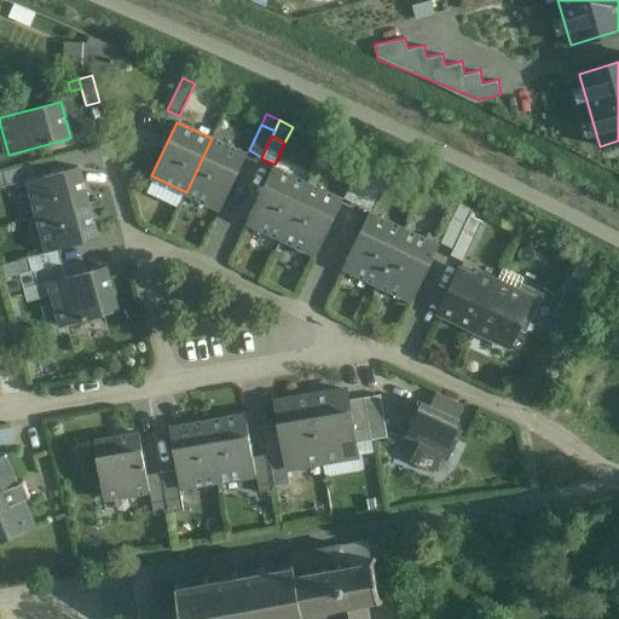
[(247,155),(212,138),(186,192),(221,209),(247,155)]
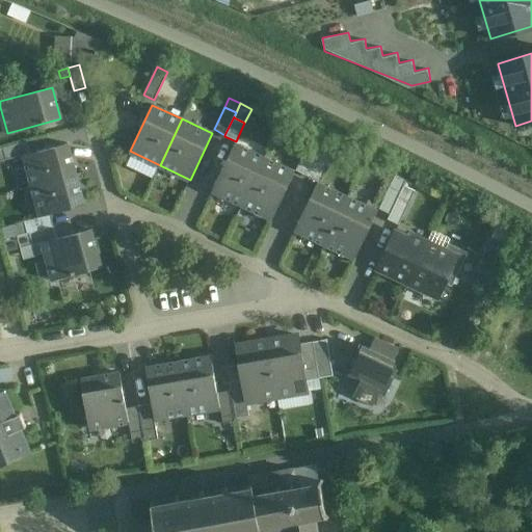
[(323,140),(313,135),(307,147),(318,153),(323,140)]
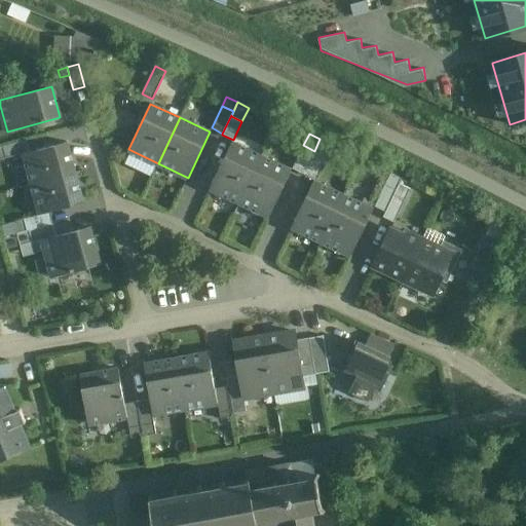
[(331,144),(320,139),(314,151),(326,156),(331,144)]
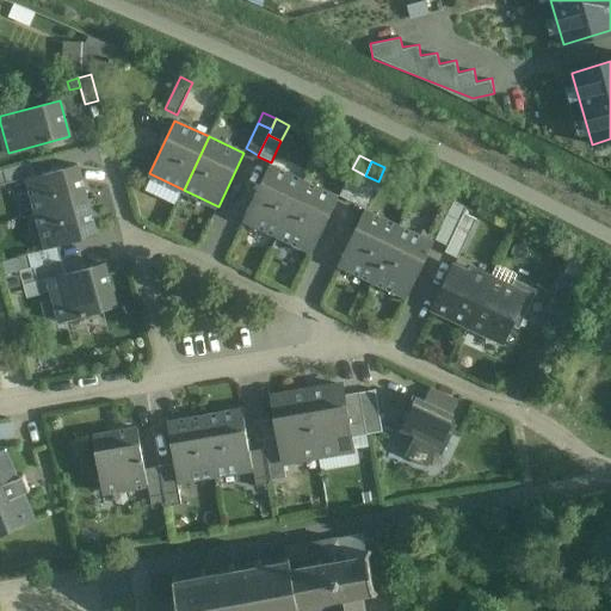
[(31,162),(0,170),(0,185),(28,178),(35,176),(31,162)]
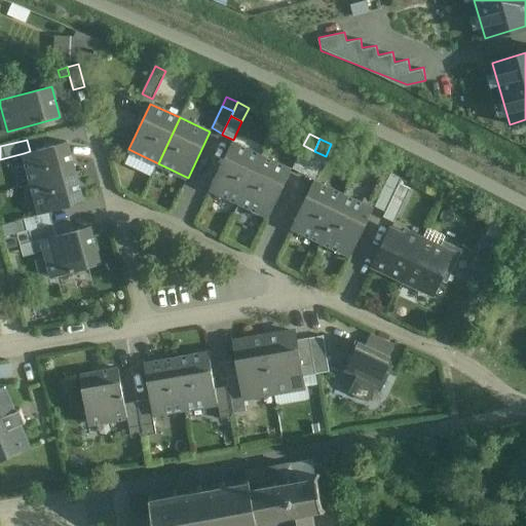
[(30,151),(24,153),(32,184),(75,172),(67,142),(30,151)]
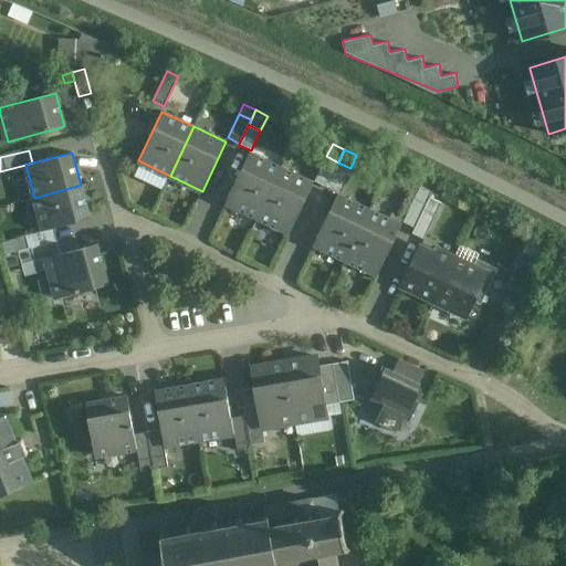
[(282,168),(250,153),(226,202),(258,218),(282,168)]
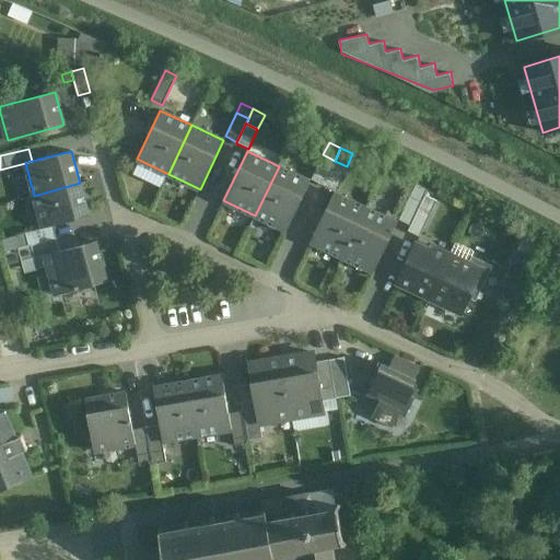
[(323,154),(312,178),(323,185),(335,161),(323,154)]
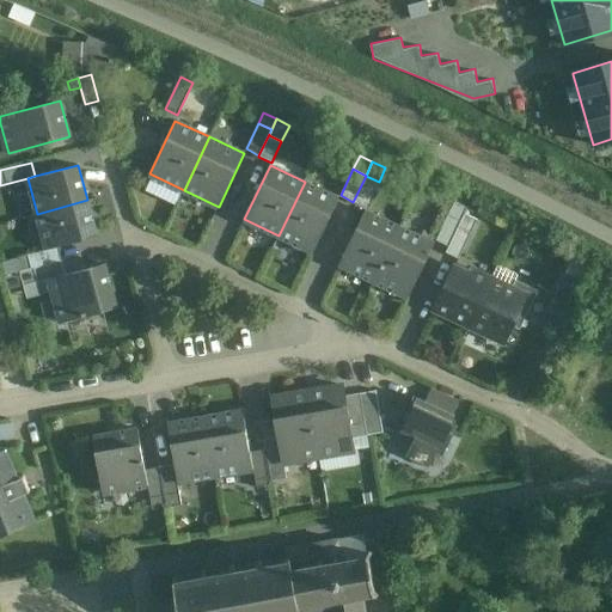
[(366,176),(353,202),(366,208),(379,182),(366,176)]
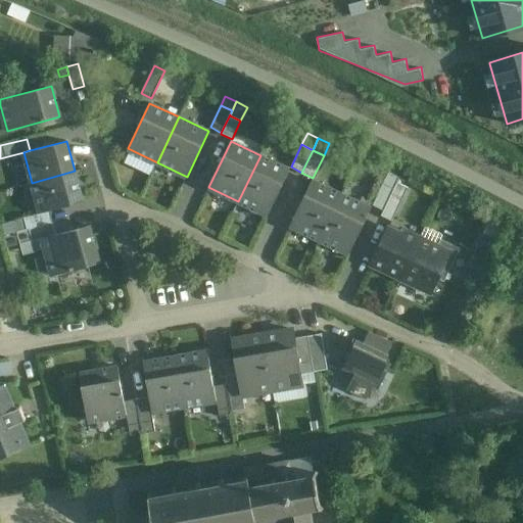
[(290,170),(260,155),(238,201),(268,216),(290,170)]
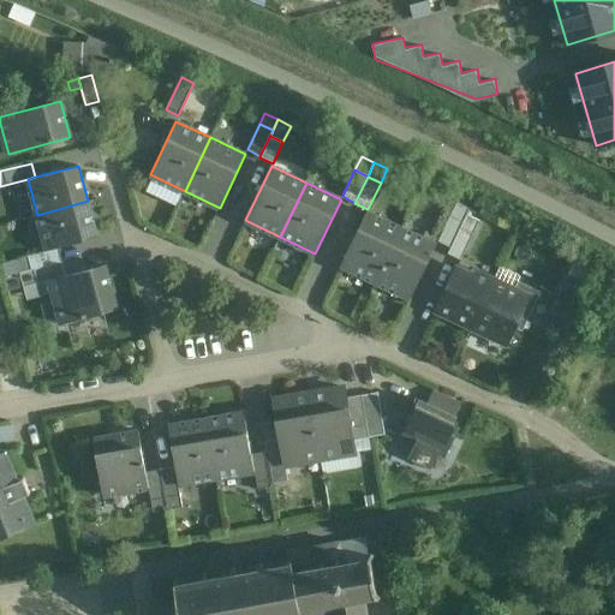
[(88,201),(37,215),(47,250),(57,248),(97,237),(88,201)]
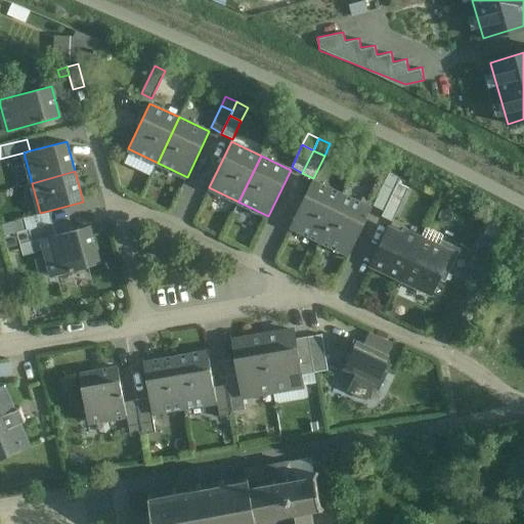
[(389,172),(374,206),(384,211),(400,177),(389,172)]
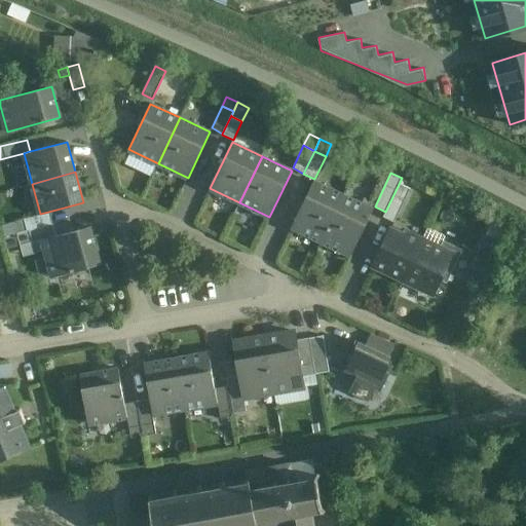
[(343,195),(313,181),(292,227),(322,241),(343,195)]
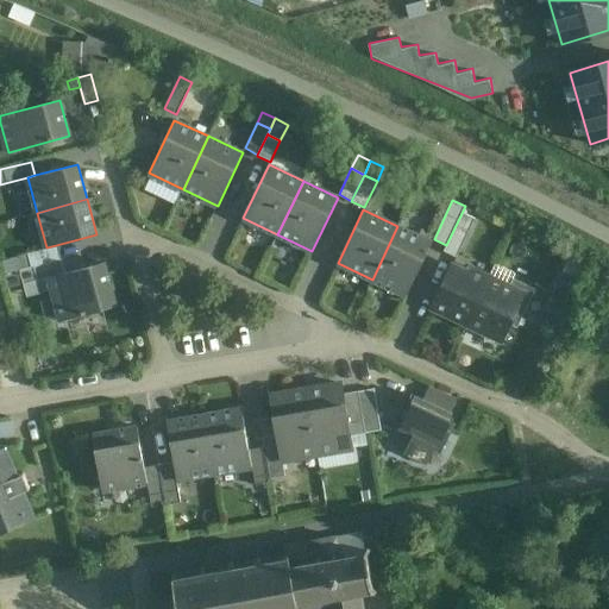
[(432,243),(397,226),(372,280),(407,295),(432,243)]
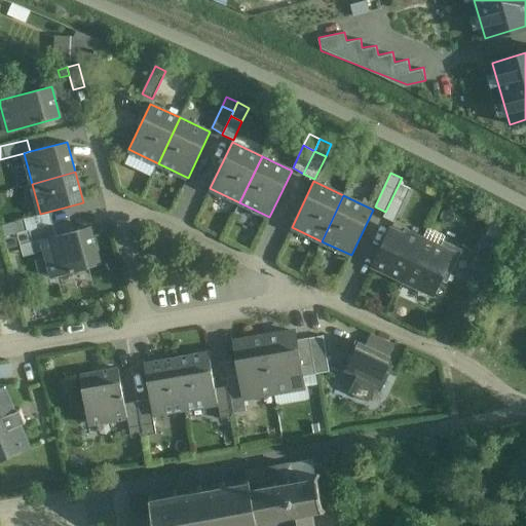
[(40,214),(24,219),(28,230),(51,224),(48,212),(40,214)]
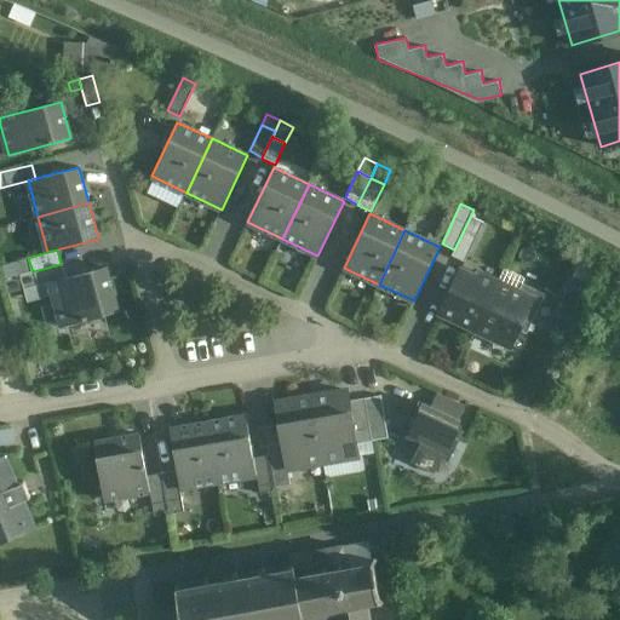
[(28,258),(16,262),(19,275),(33,271),(28,258)]
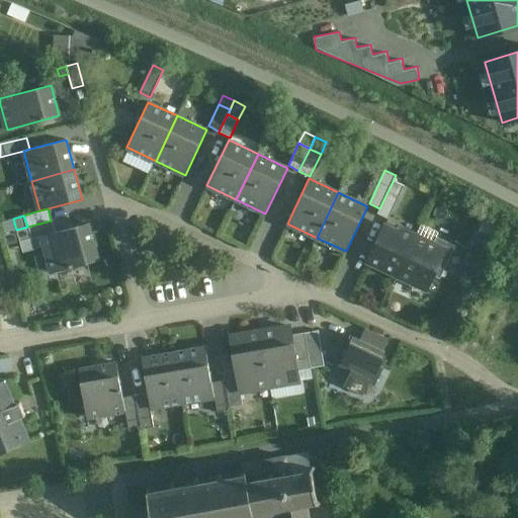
[(27,227),(16,230),(20,242),(41,236),(55,232),(52,221),(51,221),(27,227)]
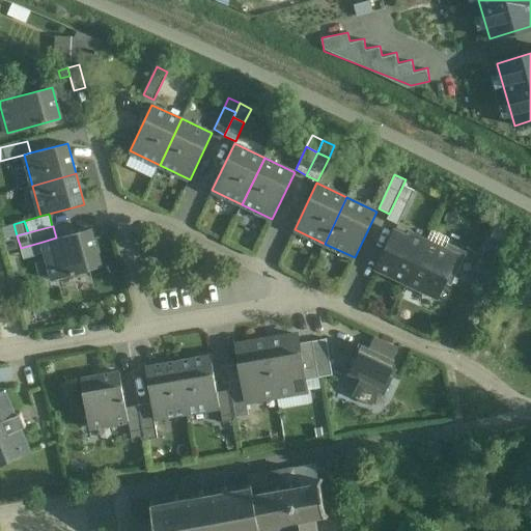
[(56,238),(43,242),(53,280),(101,267),(90,228),(56,238)]
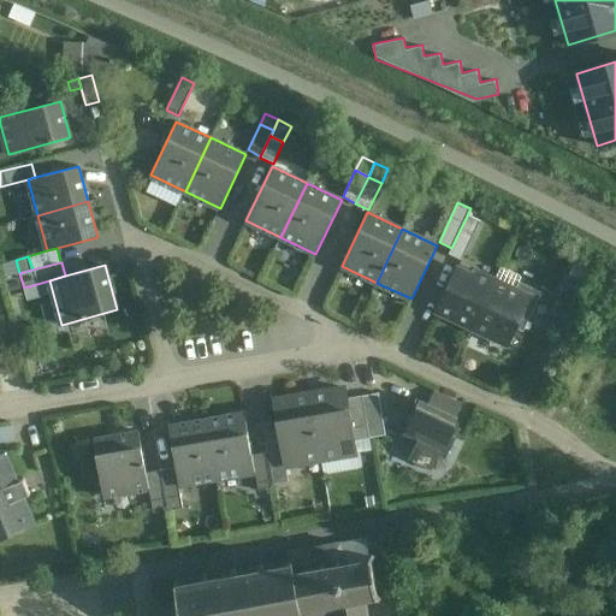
[(473,276),(458,268),(437,312),(472,327),(495,280),(475,271),(473,276)]
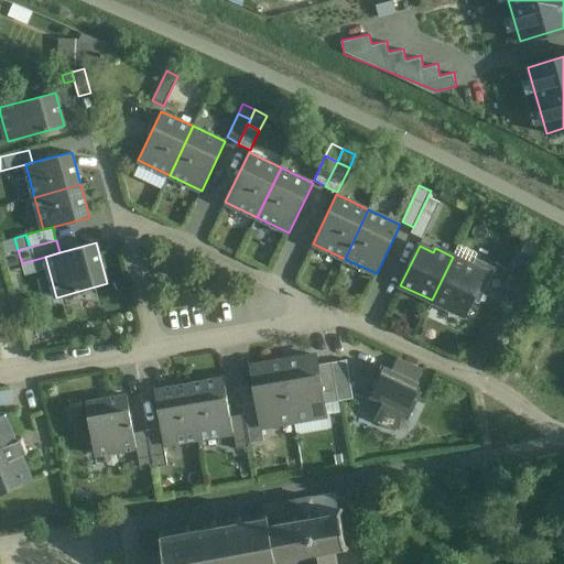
[(522,250),(505,285),(519,293),(535,257),(522,250)]
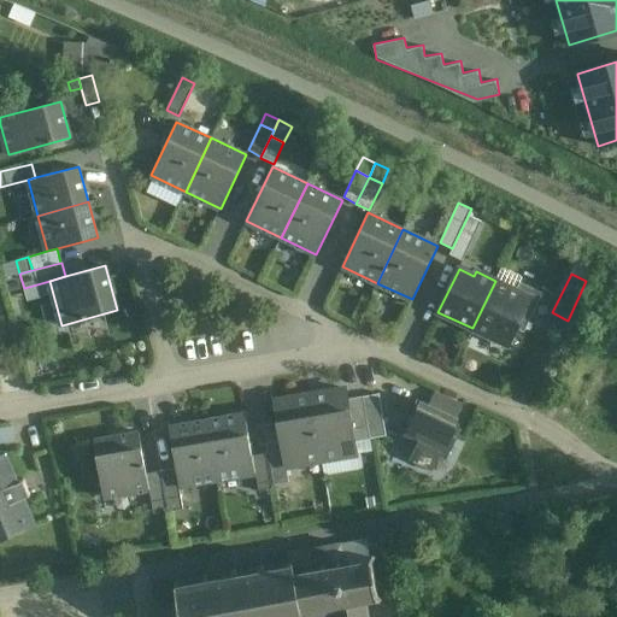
[(519,282),(516,291),(495,281),(472,328),(507,345),(516,328),(524,331),(544,293),(519,282)]
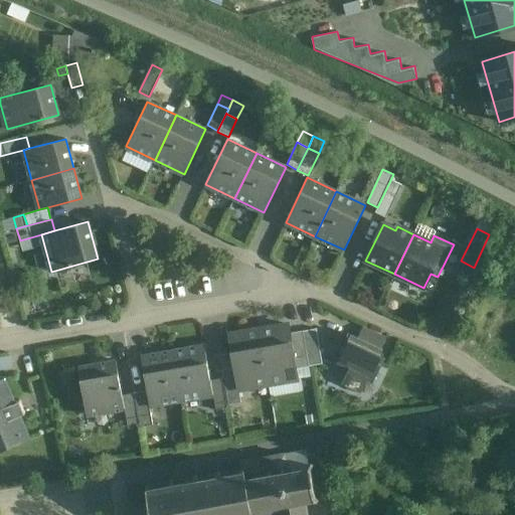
[(291,332),(290,324),(259,330),(269,383),(299,377),(297,368),(291,332)]
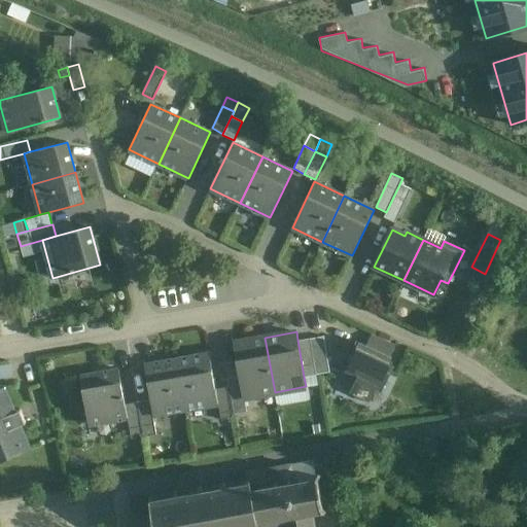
[(395,345),(372,335),(366,345),(359,342),(344,375),(355,380),(349,393),(369,402),(375,389),(381,392),(390,372),(386,370),(392,357),(390,356),(395,345)]
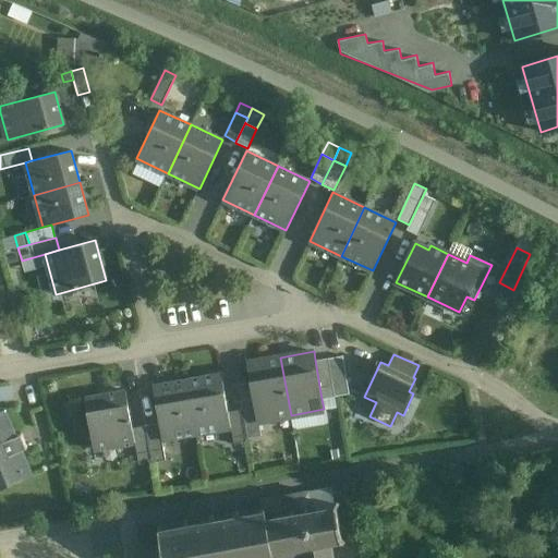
[(343,355),(328,359),(335,397),(350,393),(343,355)]
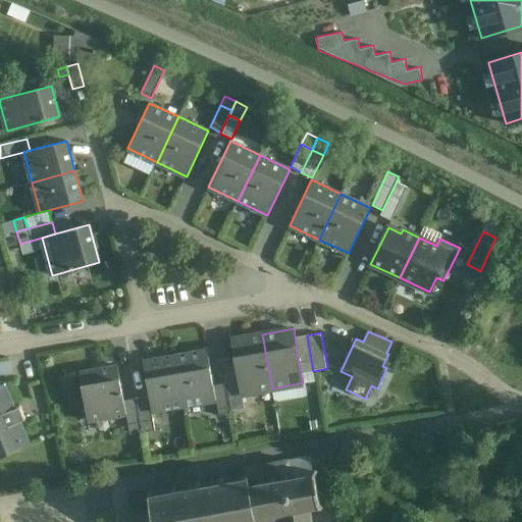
[(262,334),(231,340),(237,372),(241,394),(242,394),(272,388),(262,334)]
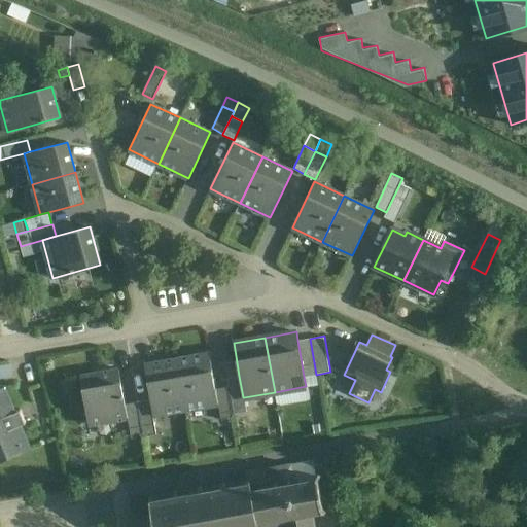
[(310,338),(297,340),(304,377),(316,375),(310,339),(310,338)]
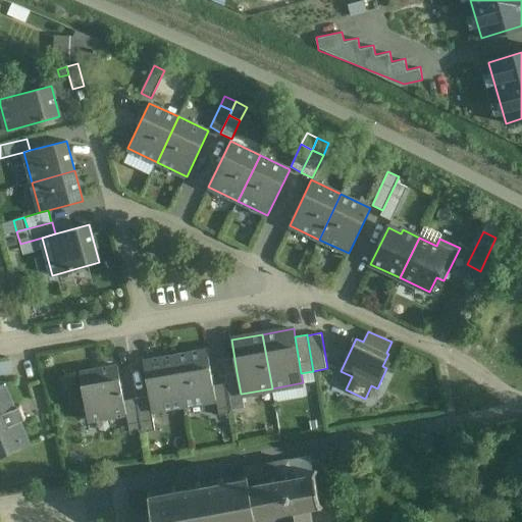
[(207,351),(175,356),(184,406),(216,400),(213,385),(207,351)]
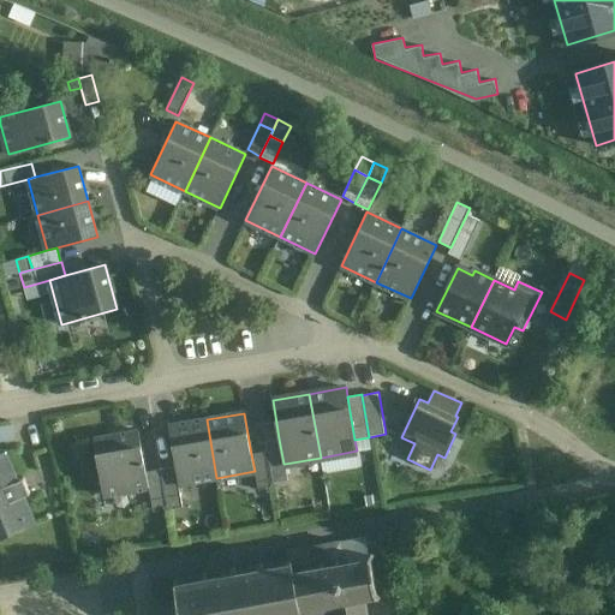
[(207,419),(168,425),(175,466),(179,484),(216,478),(207,419)]
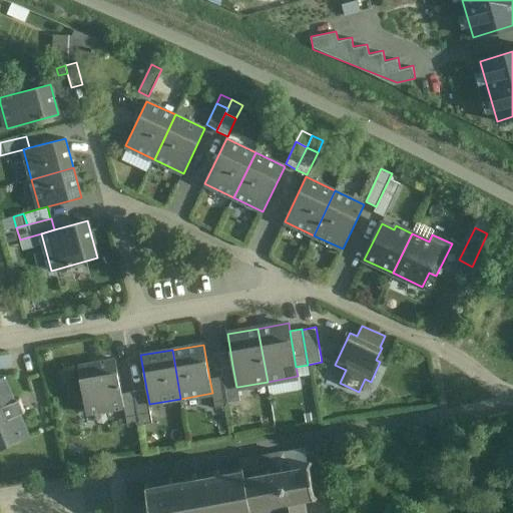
[(10,355),(0,356),(0,367),(11,366),(10,355)]
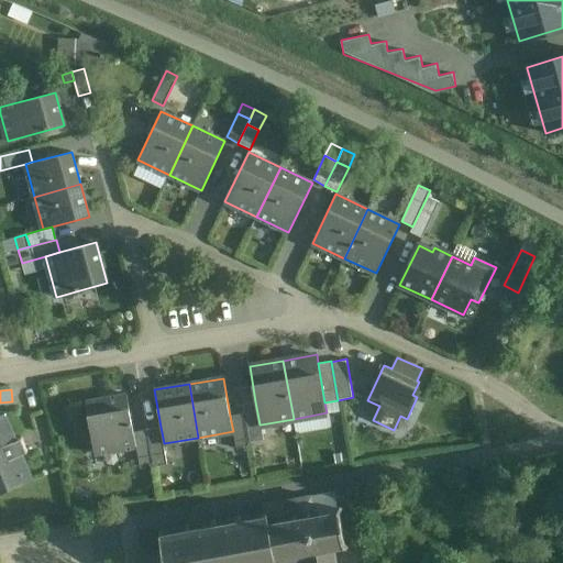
[(128,394),(86,401),(95,453),(136,446),(134,432),(128,394)]
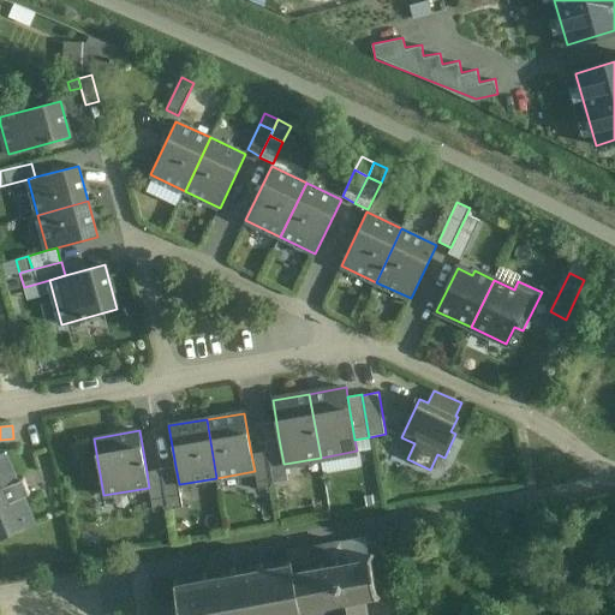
[(279,439),(266,441),(273,483),(288,481),(285,464),(284,464),(279,439)]
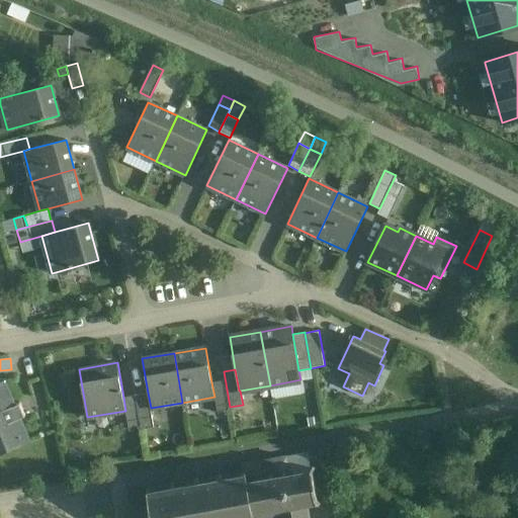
[(5,380),(0,382),(0,452),(7,449),(29,440),(20,417),(25,415),(20,402),(14,404),(5,380)]
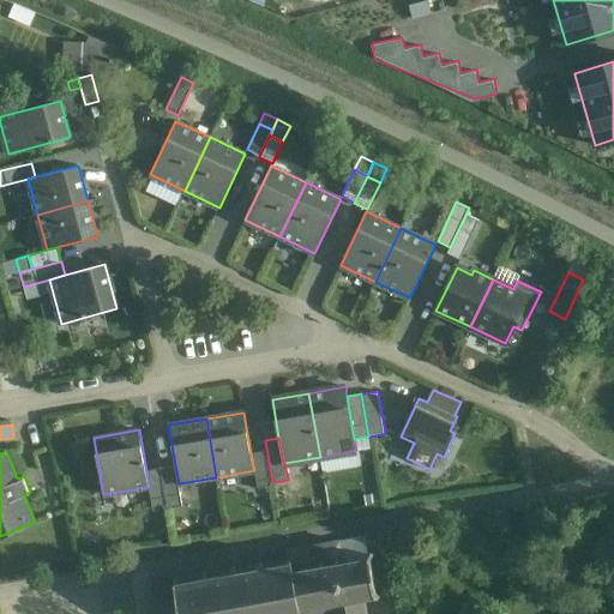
[(265,451),(251,453),(254,470),(257,488),(271,486),(265,451)]
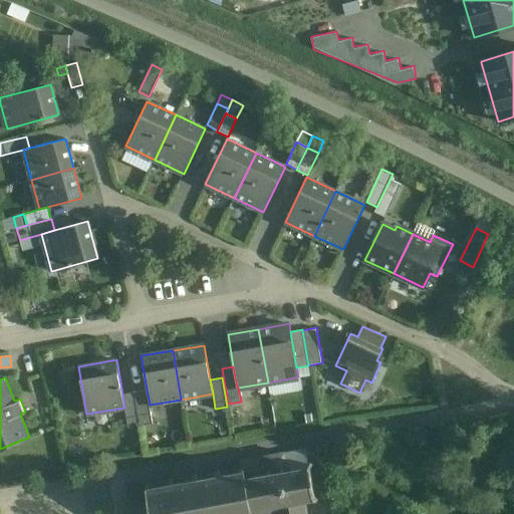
[(147,390),(135,392),(141,426),(153,424),(150,405),(147,390)]
